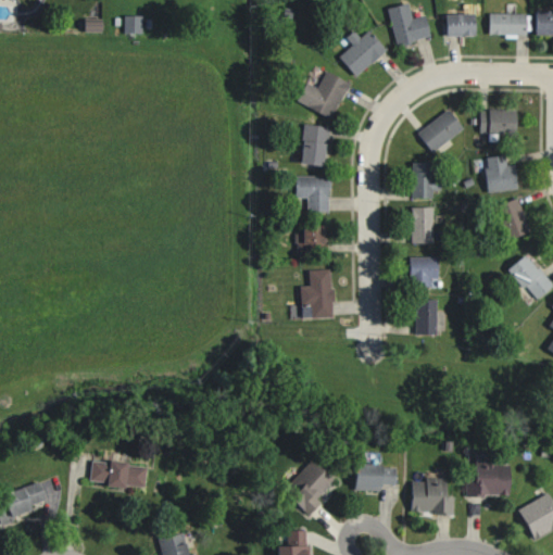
[(390,8),(397,45),(430,39),(427,16),(413,19),(411,4),(390,8)]
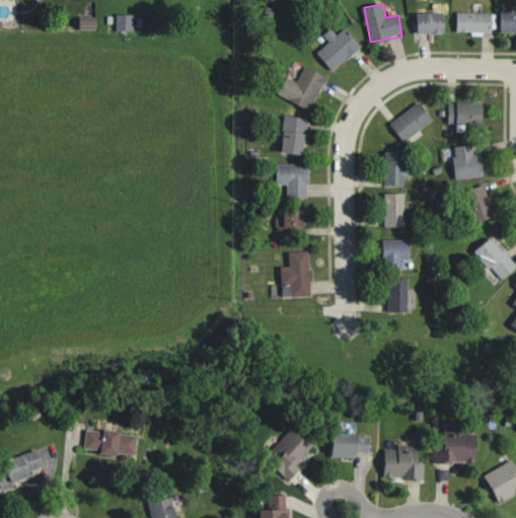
[(515,11),(500,12),(501,33),(515,32),(515,11)]
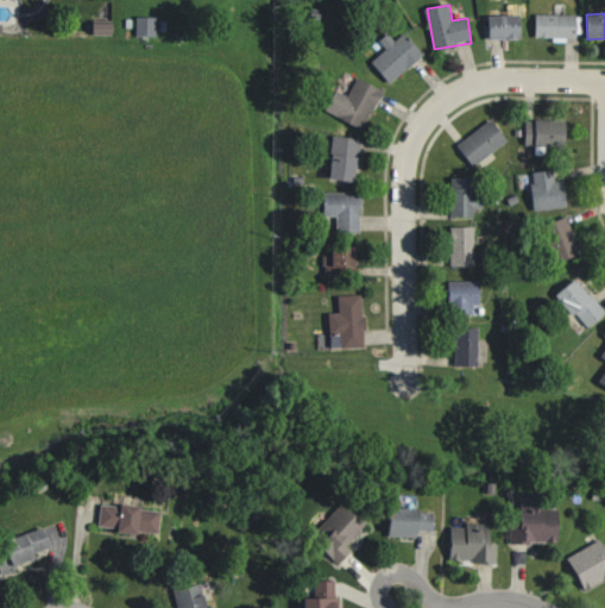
[(487,16),(487,39),(520,38),(520,14),(487,16)]
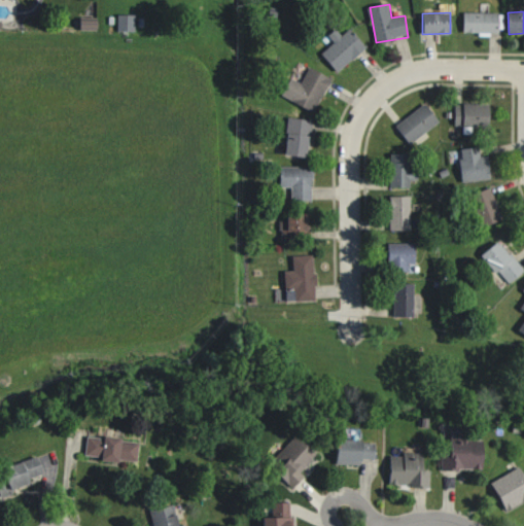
[(464,32),(499,33),(500,13),(464,12),(464,32)]
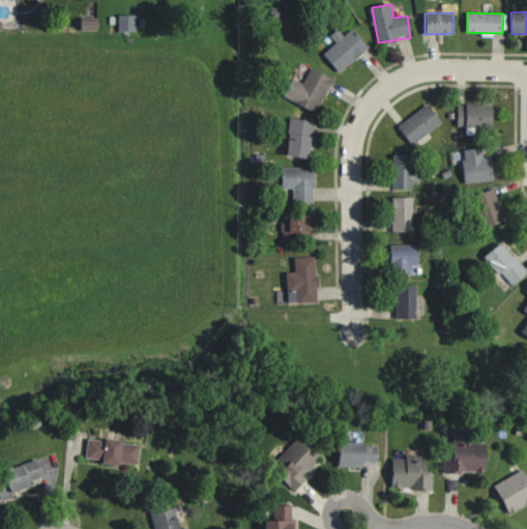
[(137,34),(138,17),(119,17),(119,33),(137,34)]
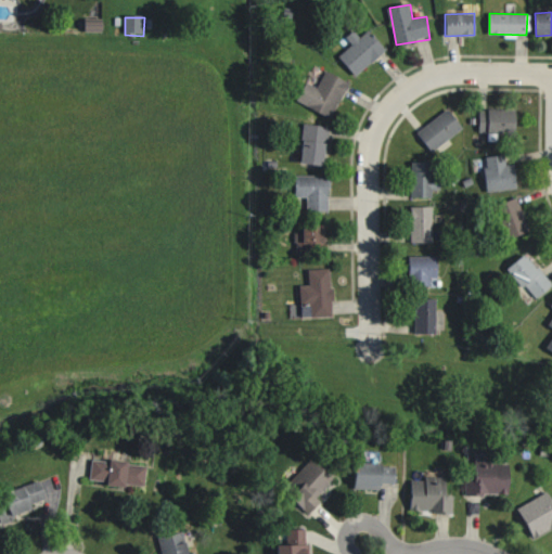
[(102,33),(103,24),(86,24),(85,31),(102,33)]
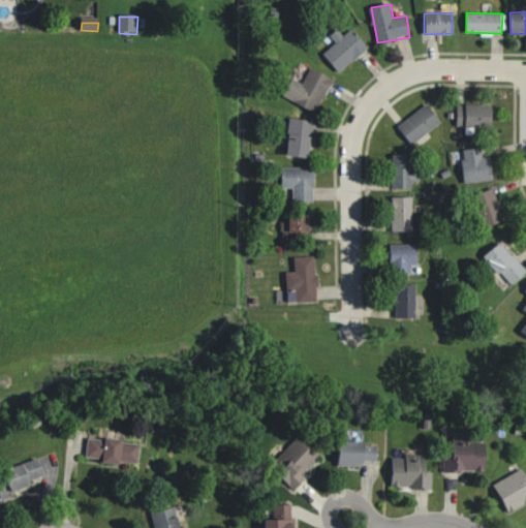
[(331,37),(336,43),(323,55),(340,72),(368,48),(351,29),(343,36),(338,31),(331,37)]
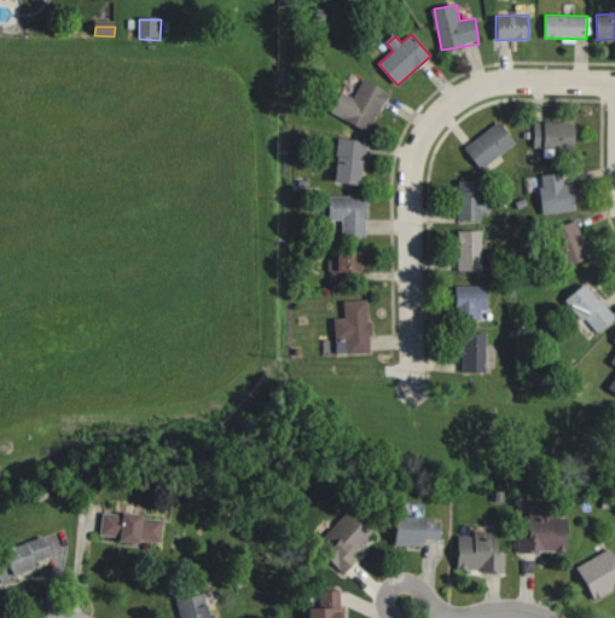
[(342,92),(331,111),(369,132),(390,93),(365,79),(353,99),(342,92)]
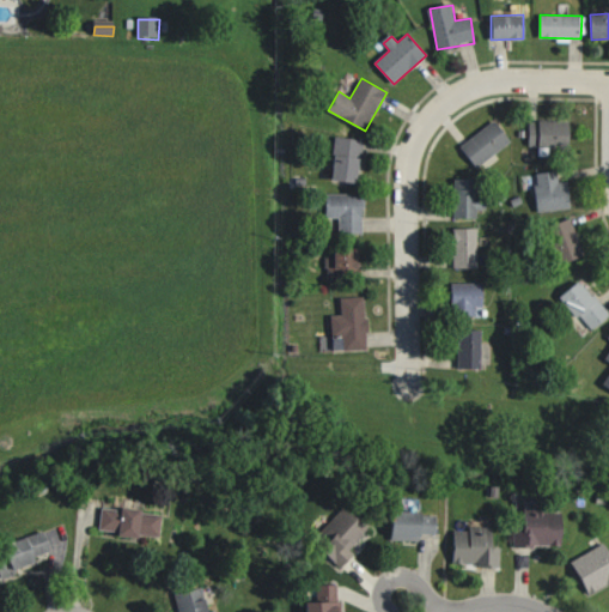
[(529,146),(570,147),(570,121),(529,121),(529,146)]
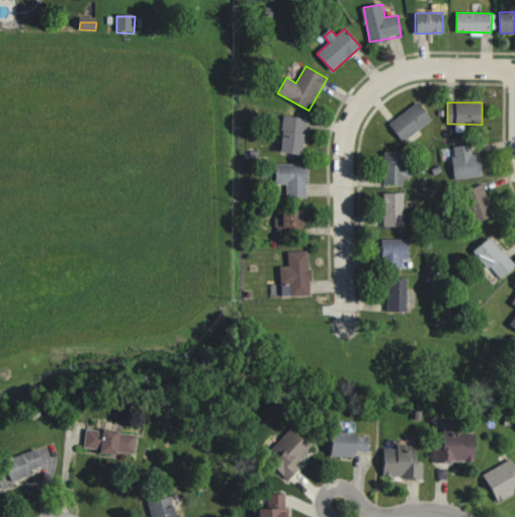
[(390,122),(402,142),(432,121),(420,103),(390,122)]
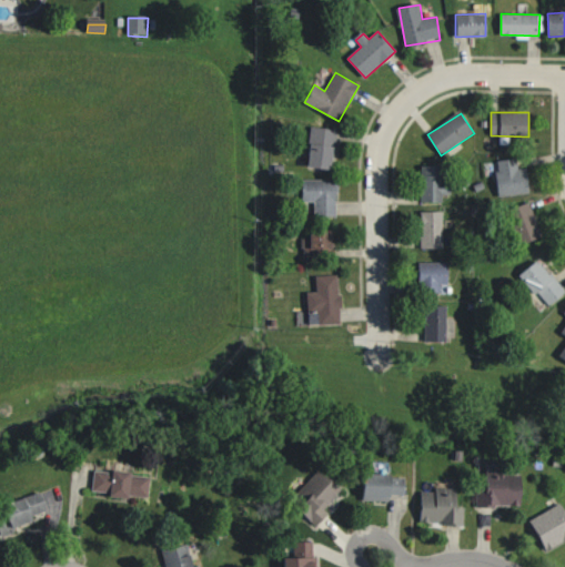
[(334,168),(336,129),(311,128),(309,165),(334,168)]
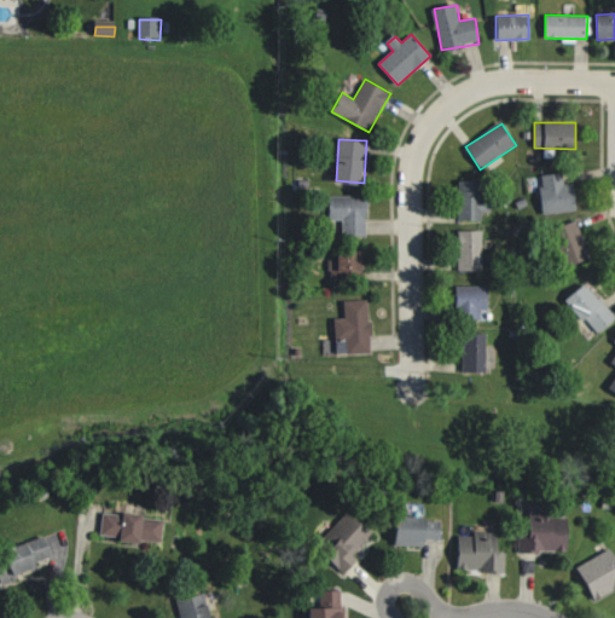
[(574,184),(564,185),(563,172),(539,175),(544,215),(576,212),(574,184)]
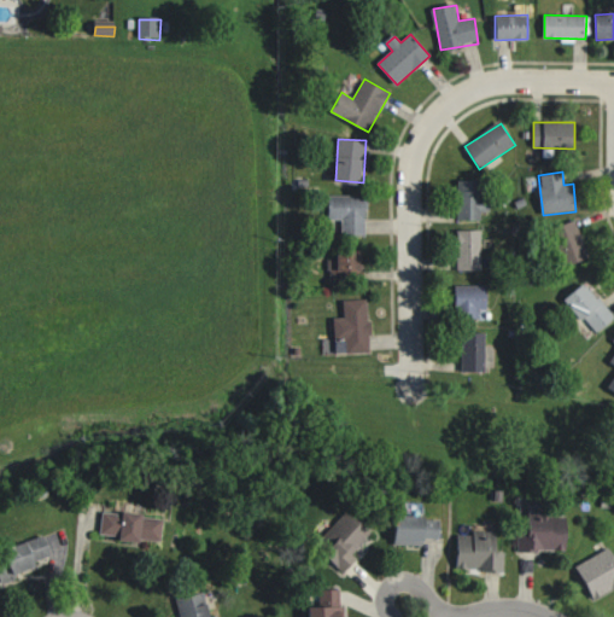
[(460,221),(481,220),(480,210),(489,210),(489,203),(480,203),(480,180),(458,181),(460,221)]
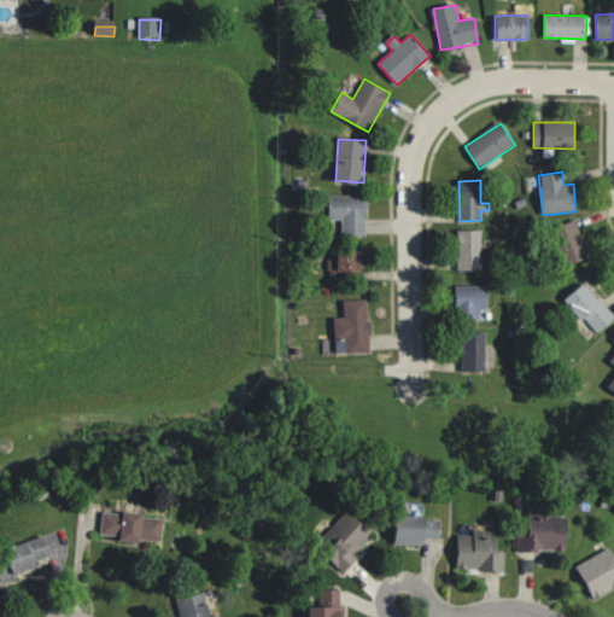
[(366,236),(366,197),(329,196),(328,221),(343,221),(343,236),(366,236)]
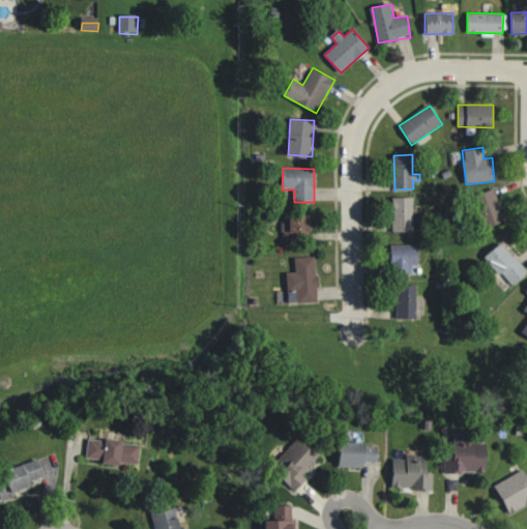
[(485,229),(506,221),(494,188),(471,198),(485,229)]
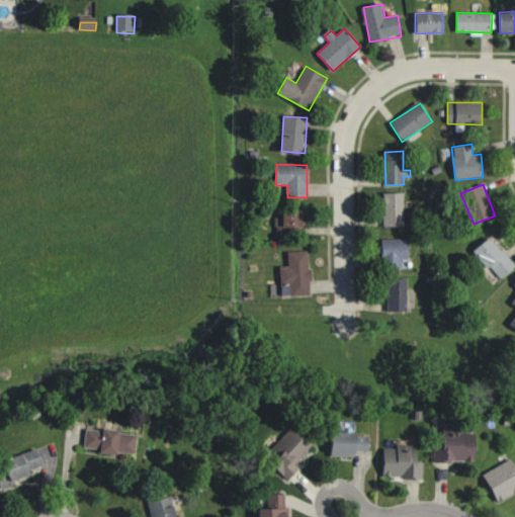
[(405,193),(384,193),(384,227),(405,227),(405,193)]
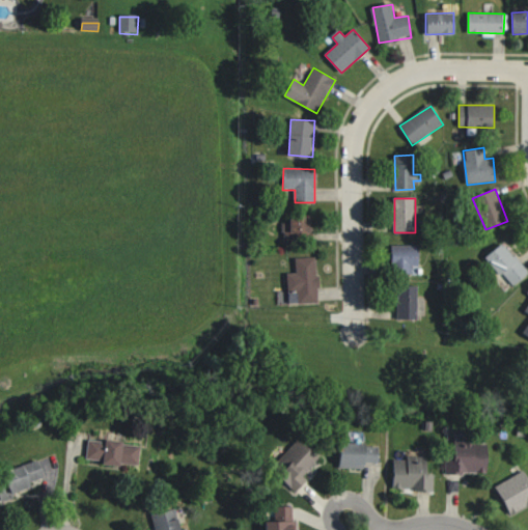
[(309,215),(288,216),(288,224),(284,224),(284,238),(297,238),(297,233),(310,232),(309,215)]
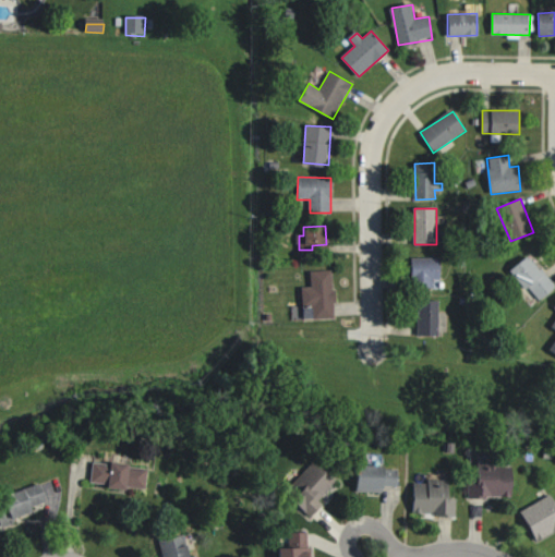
[(509,271),(540,303),(554,290),(554,283),(527,254),(509,271)]
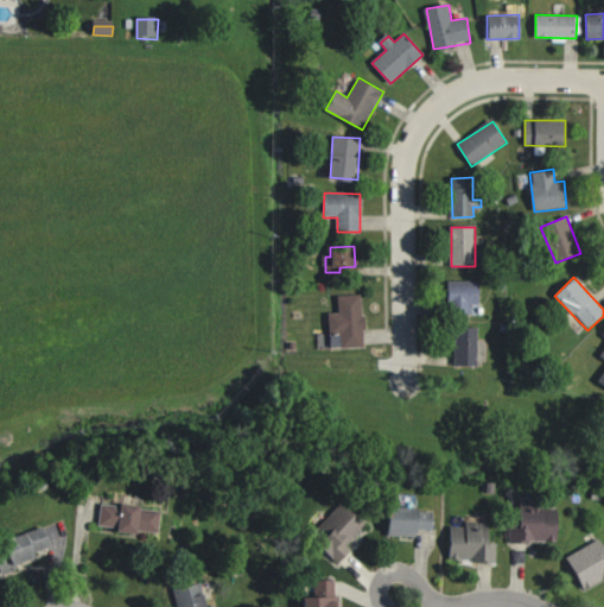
[(477,282),(449,282),(447,307),(458,307),(458,314),(477,314),(477,282)]
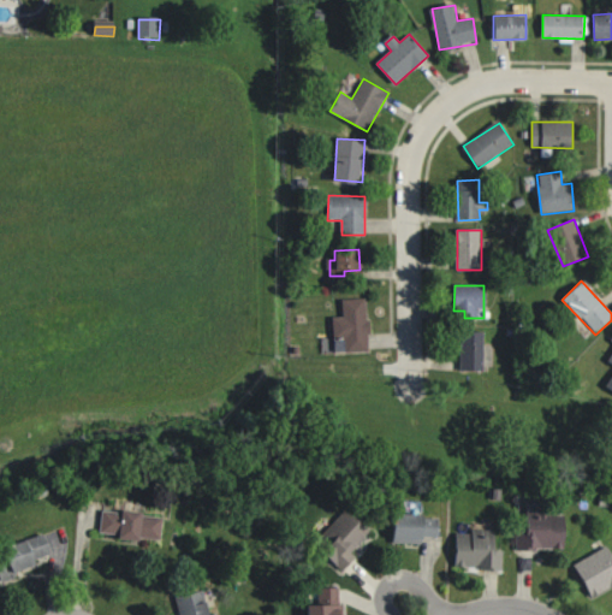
[(333,318),(333,338),(340,338),(342,352),(370,350),(368,299),(343,300),(343,318),(333,318)]
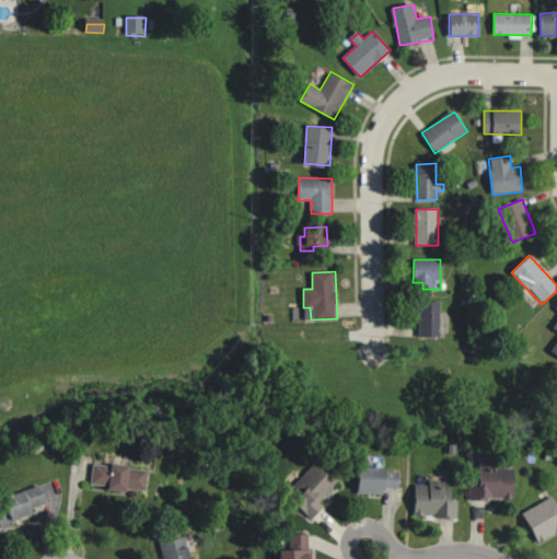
[(441,302),(420,302),(419,336),(440,337),(441,302)]
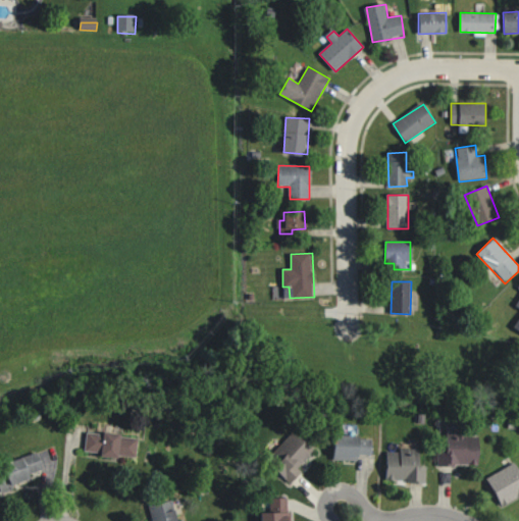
[(85,453),(135,459),(138,437),(102,433),(102,435),(88,433),(85,453)]
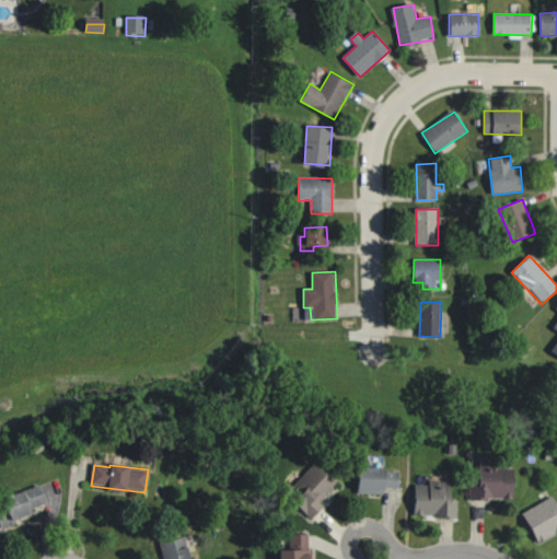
[(289,499),(310,517),(338,486),(317,467),(289,499)]
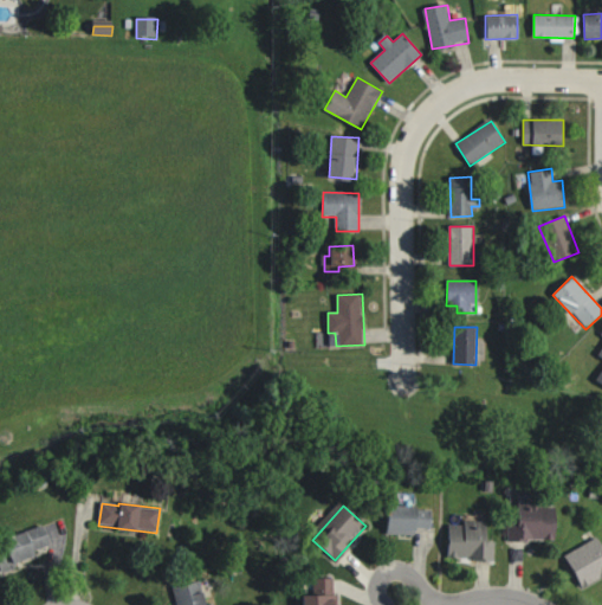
[(509,522),(509,540),(555,540),(555,506),(516,506),(516,522),(509,522)]
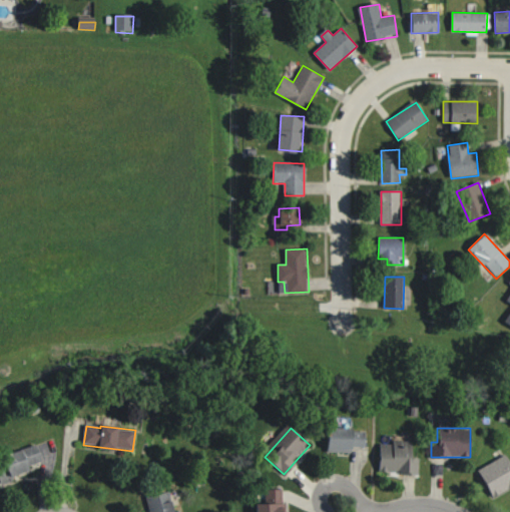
[(352,453),(352,447),(365,447),(365,430),(327,429),(326,452),(352,453)]
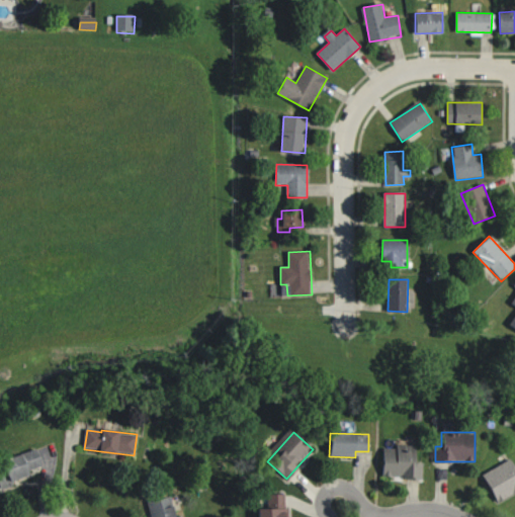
[(383,448),(382,479),(423,480),(424,463),(416,463),(416,446),(396,445),(396,449),(383,448)]
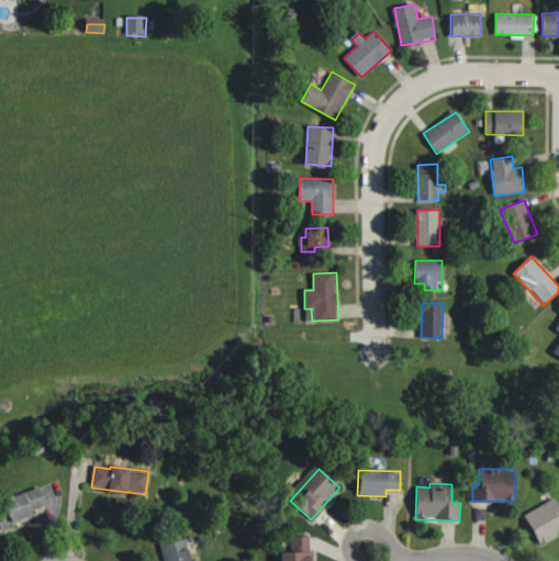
[(0,500),(0,503),(2,511),(0,511),(0,525),(47,508),(38,486),(0,500)]
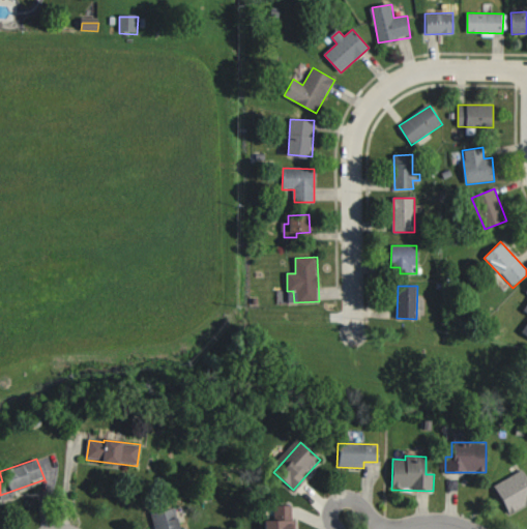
[(526,478),(523,471),(494,485),(507,515),(526,505),(526,478)]
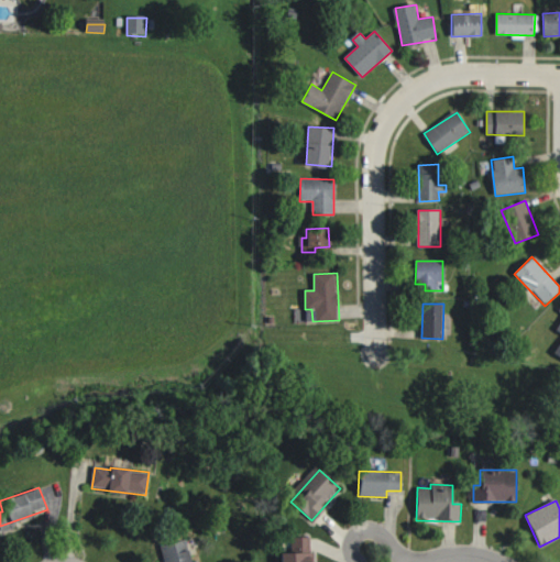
[(314,561),(314,537),(292,538),(293,552),(281,553),(281,561),(314,561)]
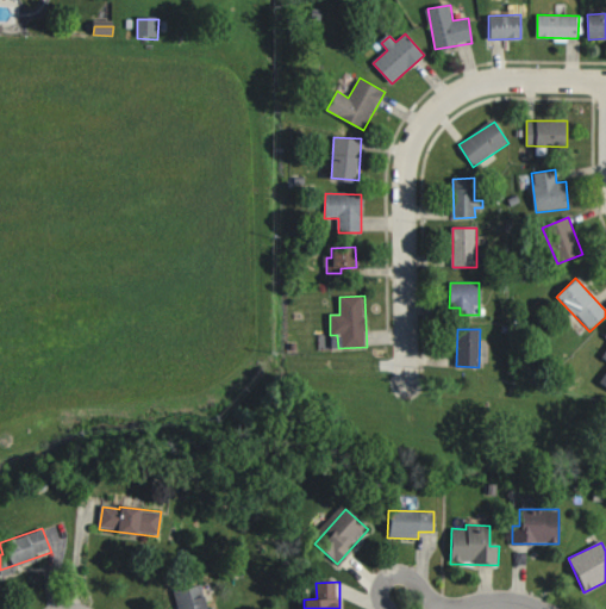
[(205,608),(201,585),(175,590),(179,608),(205,608)]
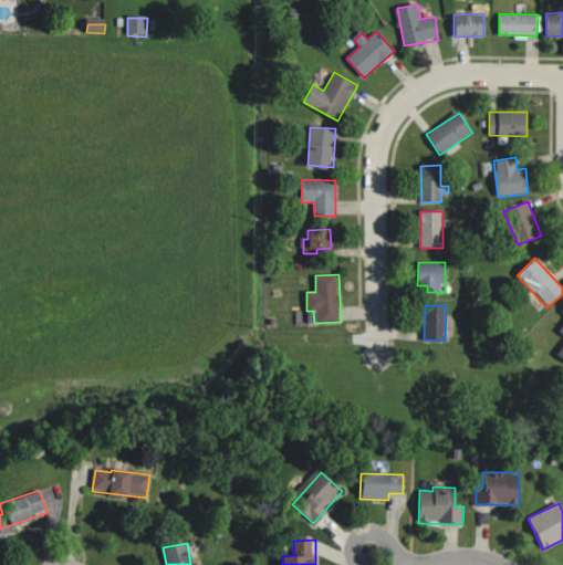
All buildings are outlined.
